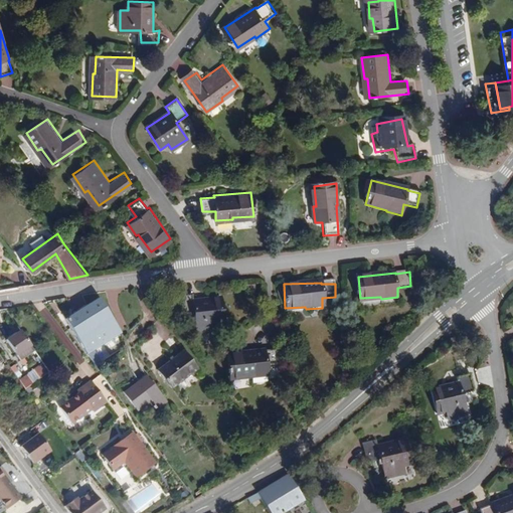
[(241,320),(238,294),(211,298),(210,292),(182,296),(184,314),(196,313),(199,333),(218,330),(217,324),(241,320)]
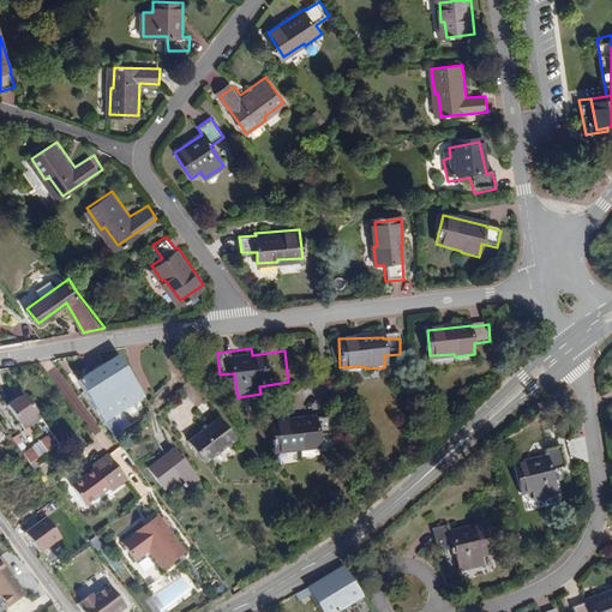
[(79,379),(106,421),(117,437),(124,432),(114,418),(149,393),(149,391),(119,352),(79,379)]
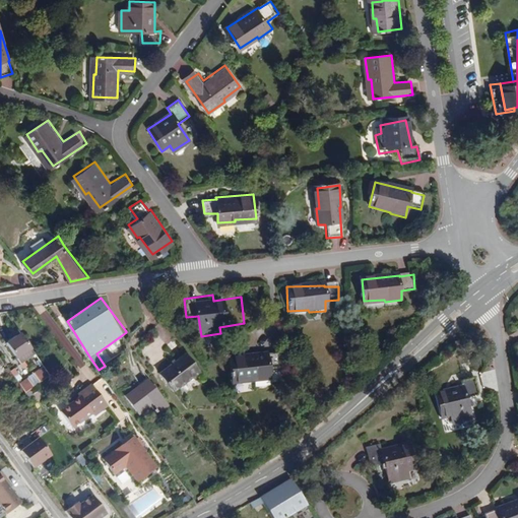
[(18,357),(34,346),(30,343),(22,331),(7,342),(18,357)]
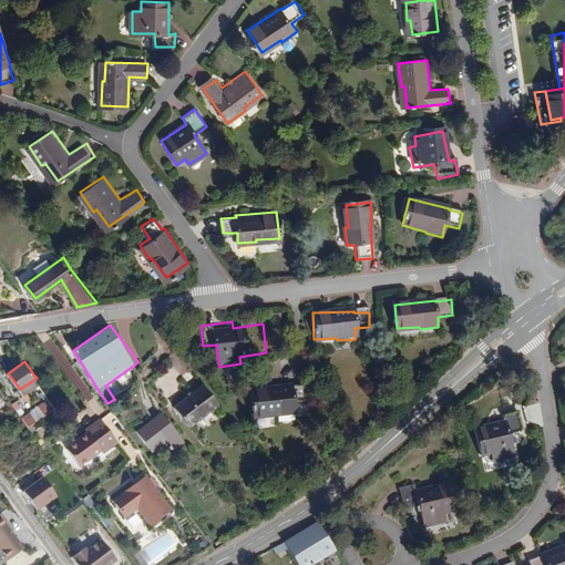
[(24,396),(41,384),(37,378),(20,389),(24,396)]
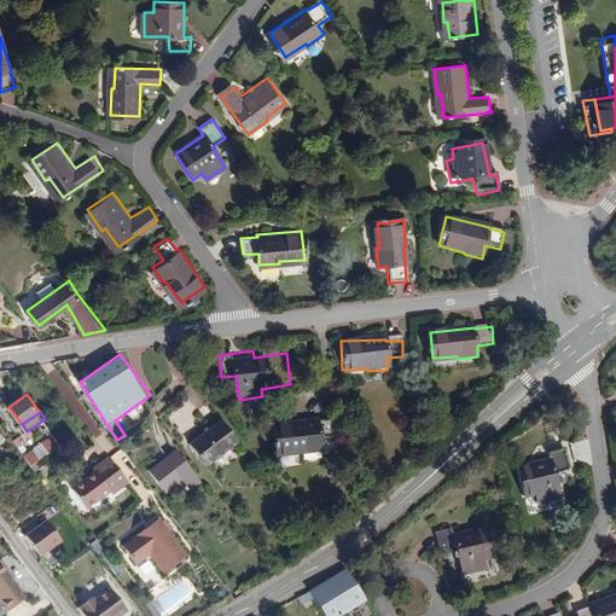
[(224,418),(192,441),(207,460),(238,437),(224,418)]
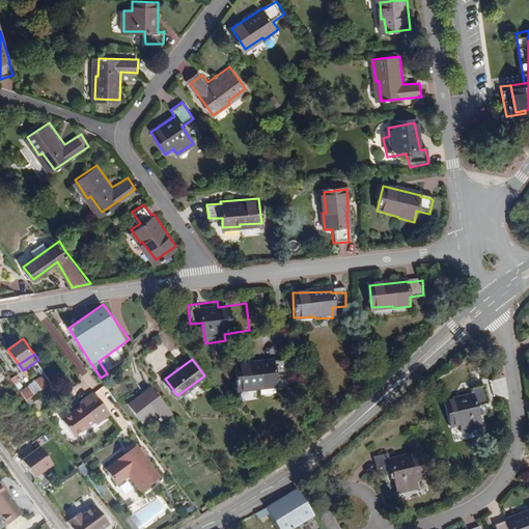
[(293,376),(291,361),(278,362),(278,361),(241,364),(242,387),(262,386),(263,388),(280,386),(279,377),(293,376)]
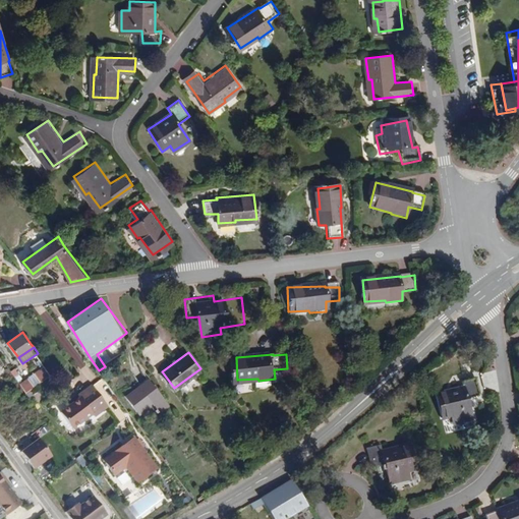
[(37,373),(43,383),(53,376),(47,366),(37,373)]
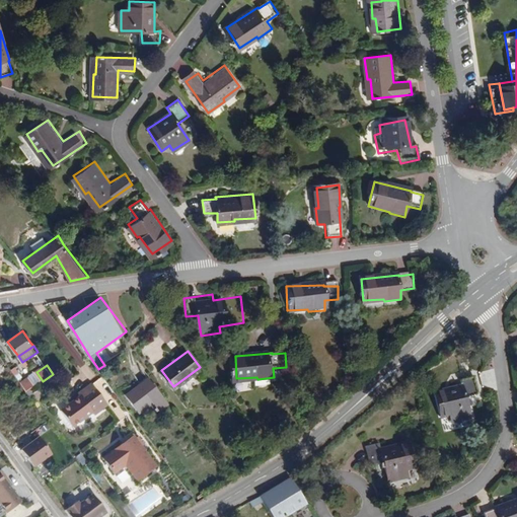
[(143,370),(122,386),(133,402),(145,392),(152,401),(161,394),(143,370)]
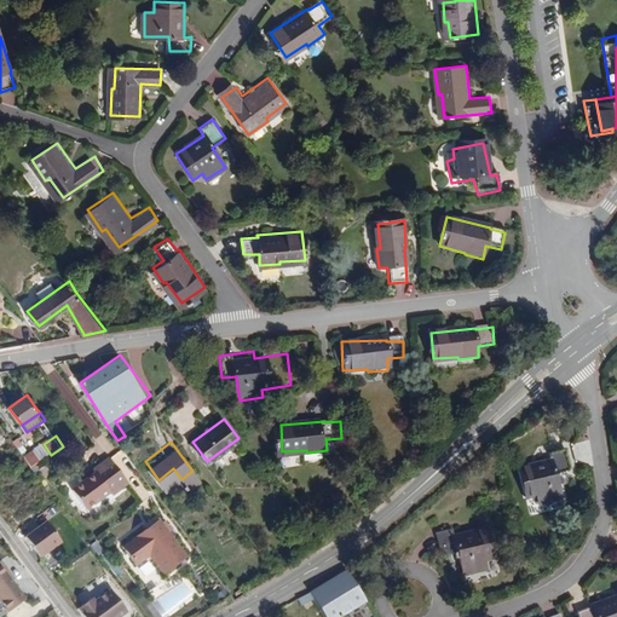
[(570,467),(563,444),(547,449),(549,456),(518,466),(526,495),(536,492),(538,501),(561,494),(554,472),(570,467)]
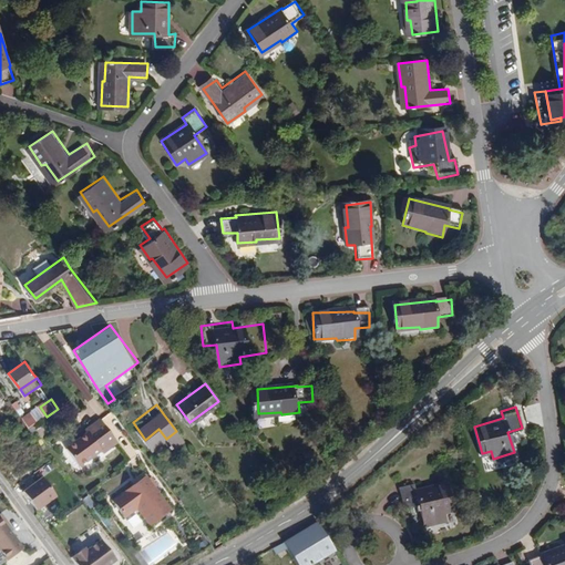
[(32,411),(23,418),(30,428),(39,421),(32,411)]
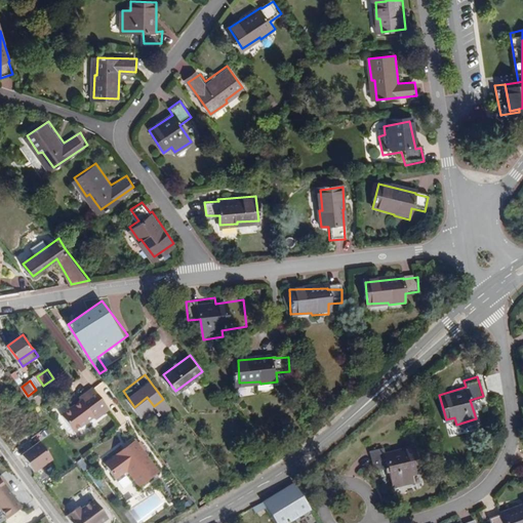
[(96,418),(110,408),(94,387),(81,397),(83,399),(63,414),(74,430),(94,414),(96,418)]
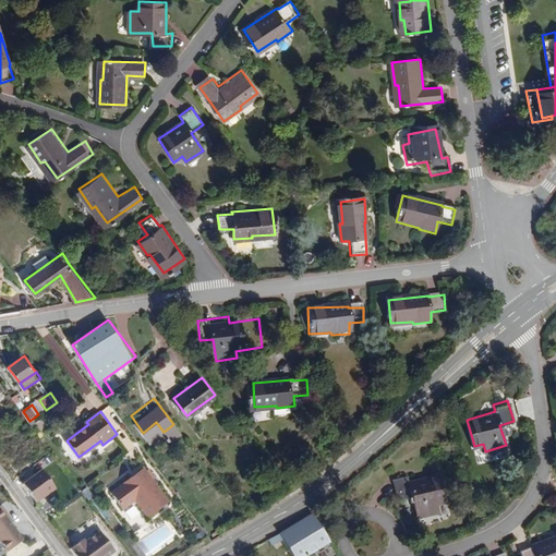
[(144,467),(111,491),(124,508),(135,499),(147,516),(169,500),(144,467)]
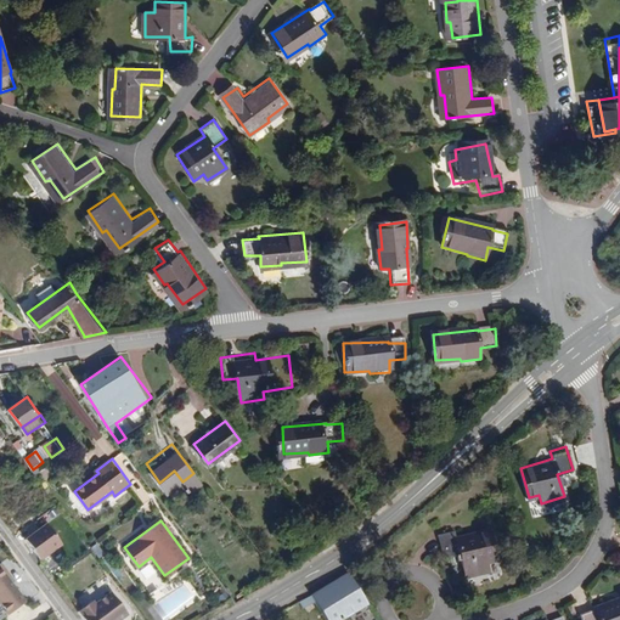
[(60,542),(46,523),(24,537),(38,558),(60,542)]
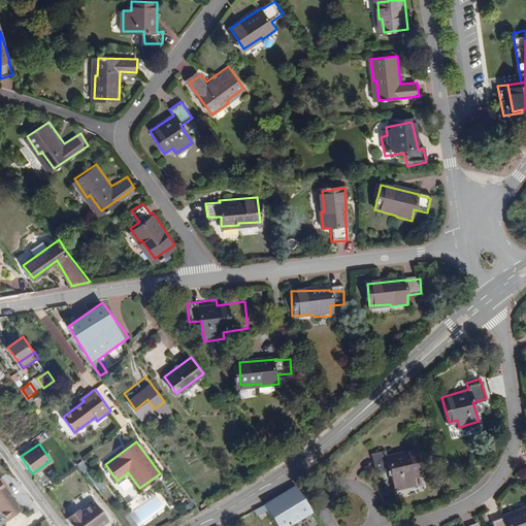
[(424,480),(417,453),(389,461),(387,454),(377,457),(383,478),(396,473),(402,493),(418,489),(416,482),(424,480)]
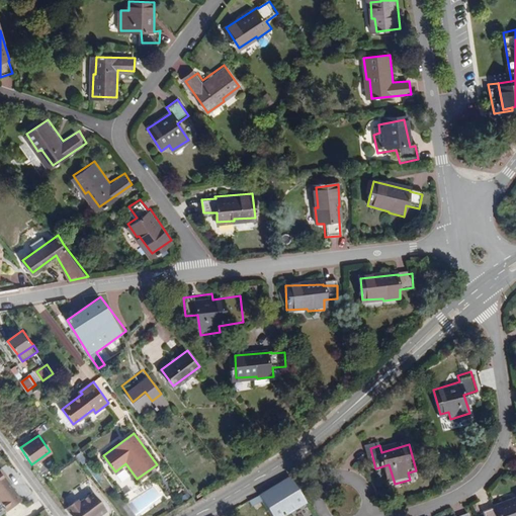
[(122,491),(132,486),(122,467),(113,473),(122,491)]
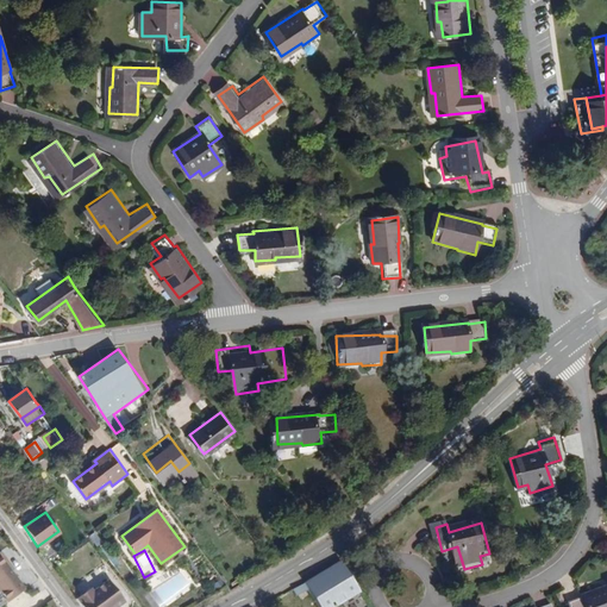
[(25,587),(0,552),(0,590),(7,600),(25,587)]
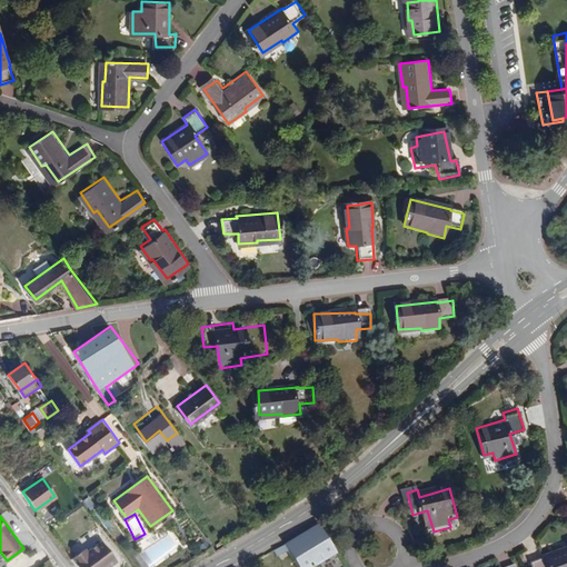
[(332,543),(319,520),(287,543),(300,566),(307,566),(337,549),(332,543)]
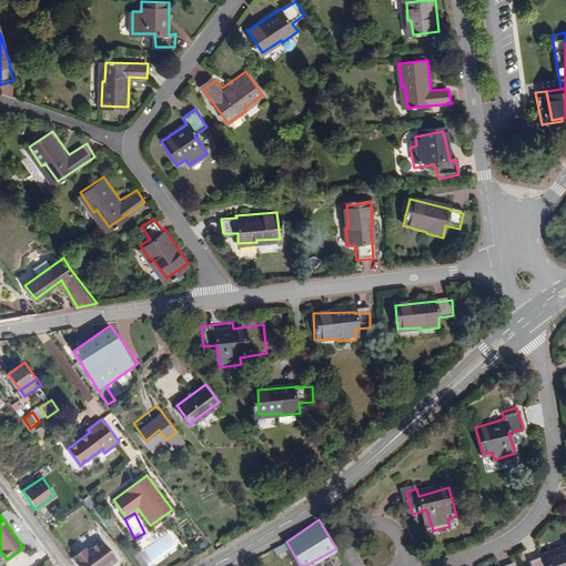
[(565,537),(538,548),(538,549),(525,555),(528,565),(542,565),(544,565),(565,565),(565,537)]
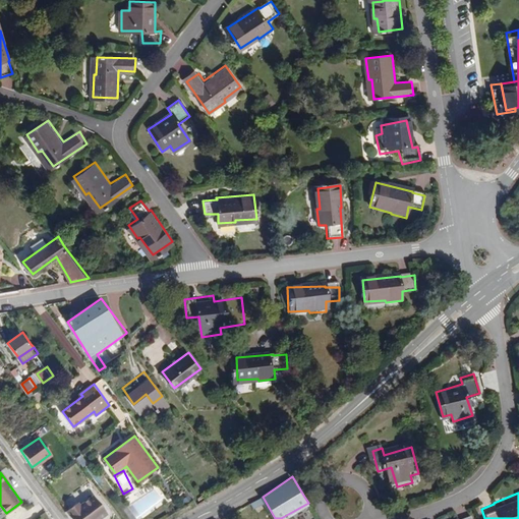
[(304,497),(308,503),(314,500),(310,494),(304,497)]
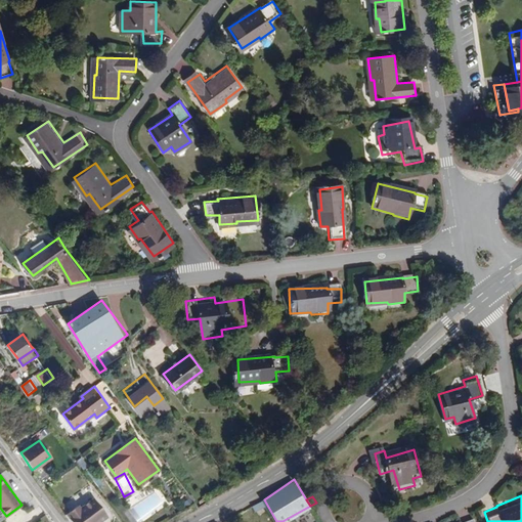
[(79,506),(67,515),(71,521),(101,521),(107,518),(94,498),(81,509),(79,506)]
